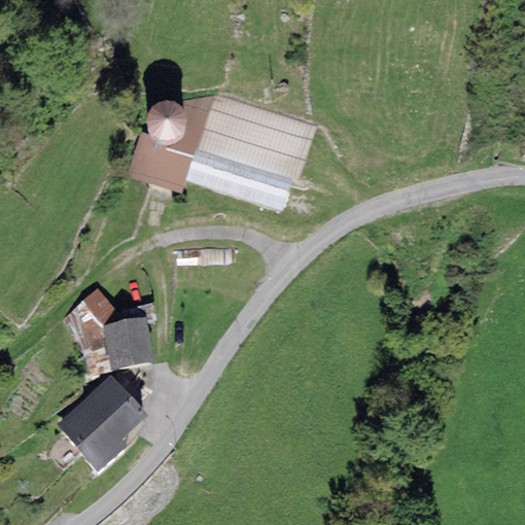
[(220,94),(183,101),(181,108),(184,113),(185,120),(184,127),(181,133),(176,137),(169,139),(163,139),(156,137),(151,134),(141,129),(126,175),(180,193),(185,179),(196,149),(292,177),(298,179),(318,124),(220,94)]
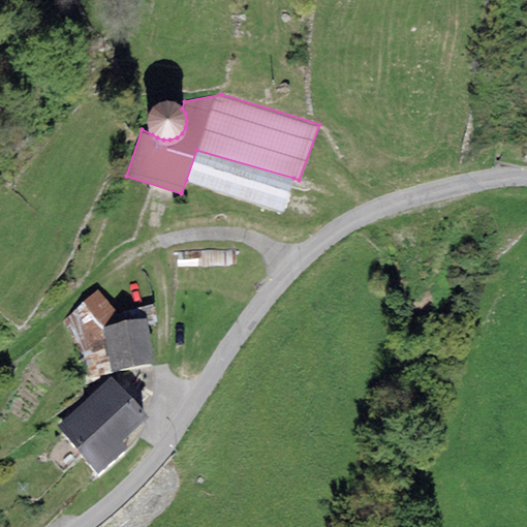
[(196,150),(186,180),(283,211),(293,178),(196,150)]
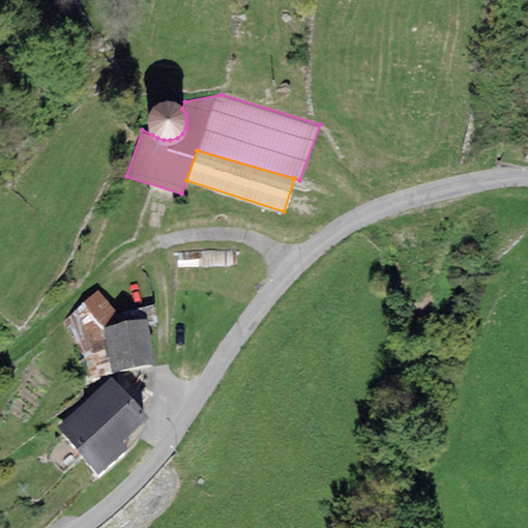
[(106,325),(124,321),(95,289),(64,320),(82,352),(108,339),(106,325)]
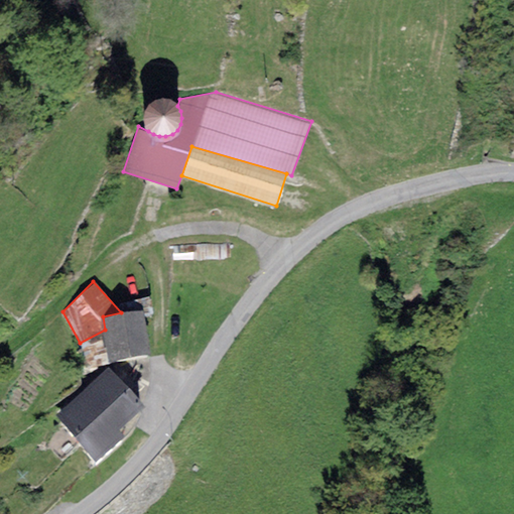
[(121,312),(103,316),(105,330),(111,359),(150,351),(142,308),(121,312)]
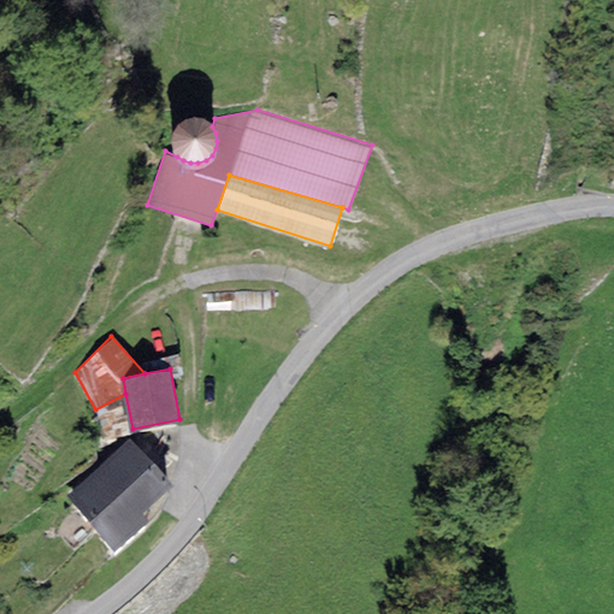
[(64,497),(114,551),(148,521),(141,513),(172,485),(129,438),(64,497)]
